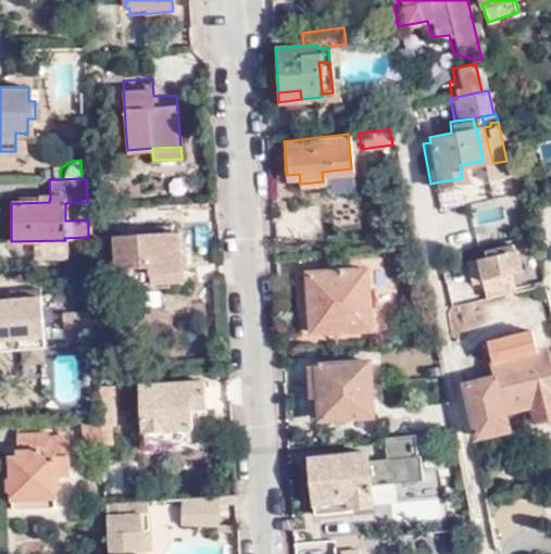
[(456,184),(434,191),(439,208),(462,200),(456,184)]
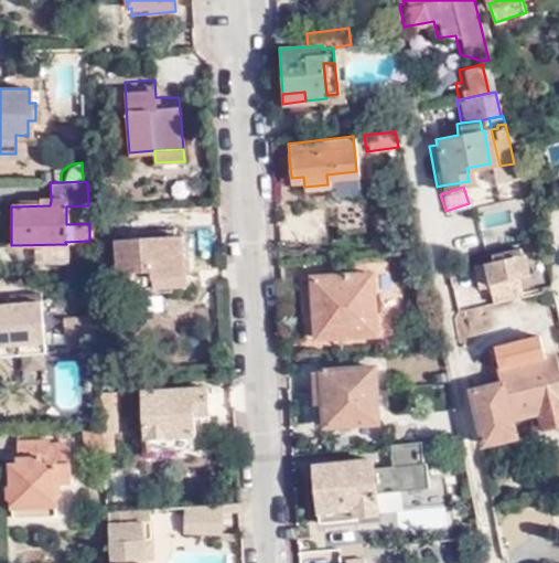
[(505,206),(483,208),(484,223),(506,221),(505,206)]
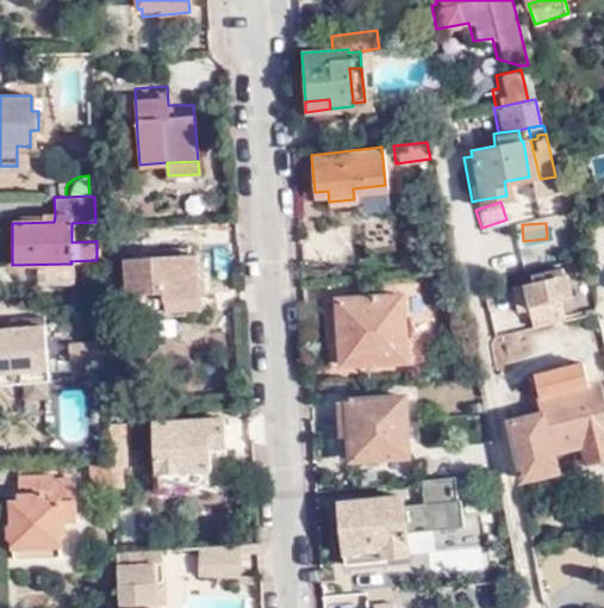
[(182,247),(137,252),(141,312),(200,308),(197,254),(184,255),(182,247)]
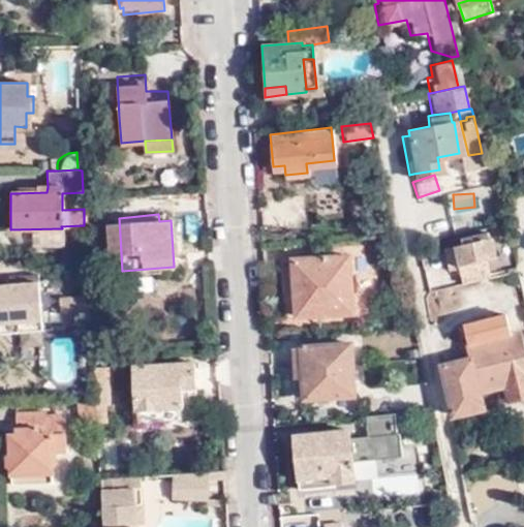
[(493,241),(490,230),(445,241),(445,247),(444,247),(442,248),(440,250),(445,269),(454,268),(457,280),(484,274),(481,260),(491,258),(488,242),(493,241)]
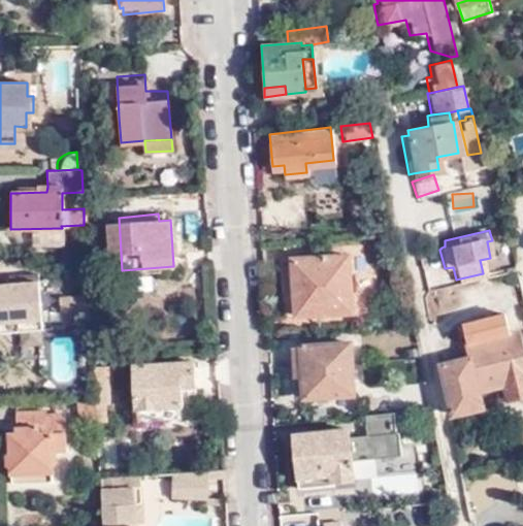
[(346,253),(278,256),(281,314),(350,310),(346,253)]
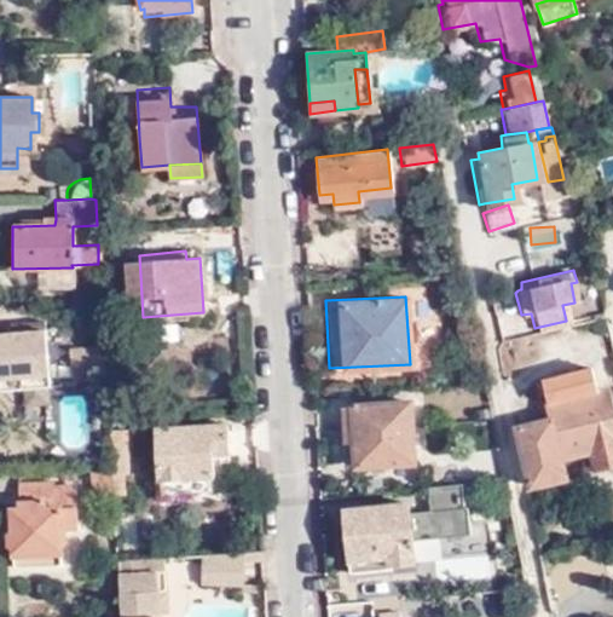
[(0,378),(45,373),(44,349),(13,350),(12,330),(0,332),(0,378)]
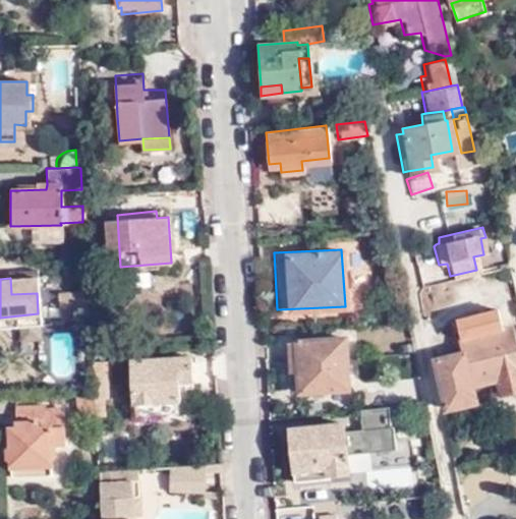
[(81,291),(52,293),(54,323),(82,322),(81,291)]
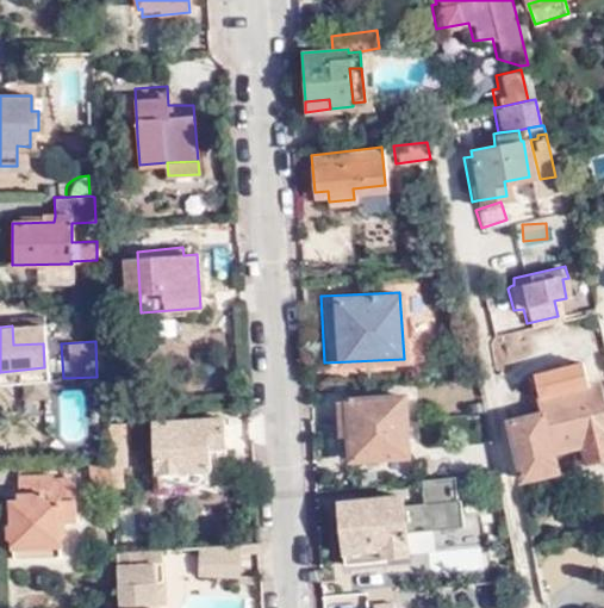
[(535,415),(503,422),(517,478),(552,470),(547,452),(578,445),(581,460),(603,454),(603,429),(592,383),(583,385),(577,363),(528,376),(533,399),(530,399),(535,415)]
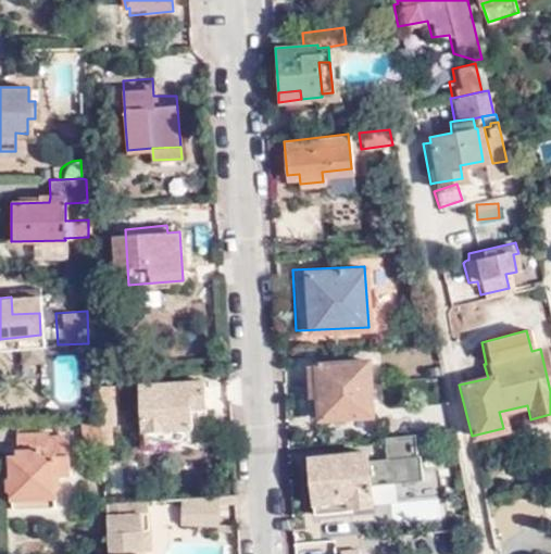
[(363,360),(304,366),(308,418),(370,413),(363,360)]
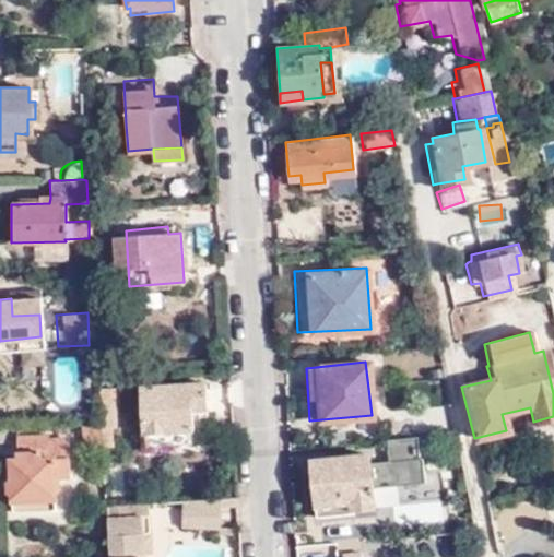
[(140,388),(143,436),(202,433),(201,419),(207,418),(204,386),(158,388),(158,386),(140,388)]
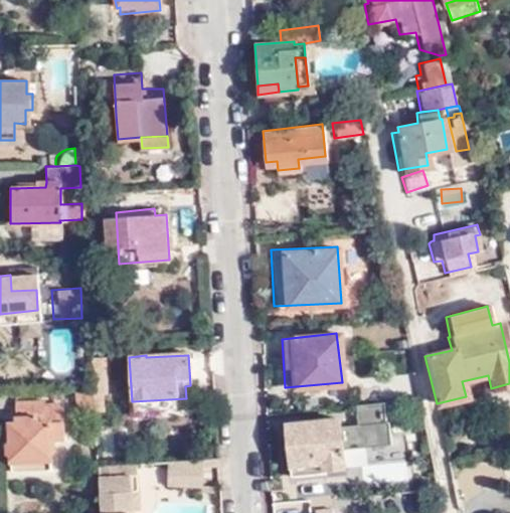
[(96,360),(89,360),(90,392),(91,410),(100,410),(96,360)]
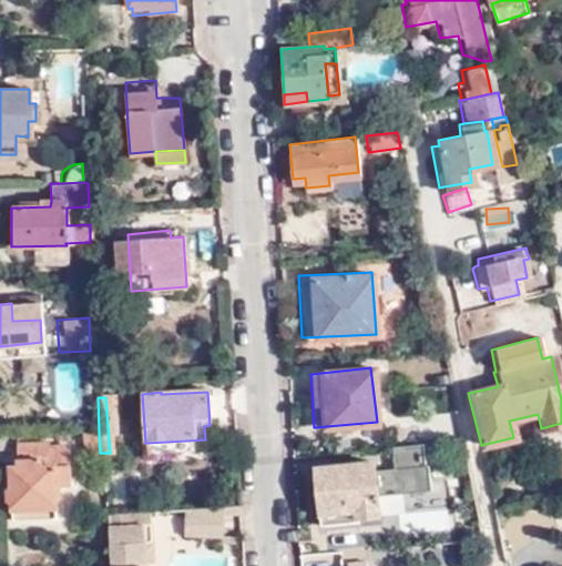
[(205,440),(145,443),(143,443),(143,455),(206,452),(205,440)]
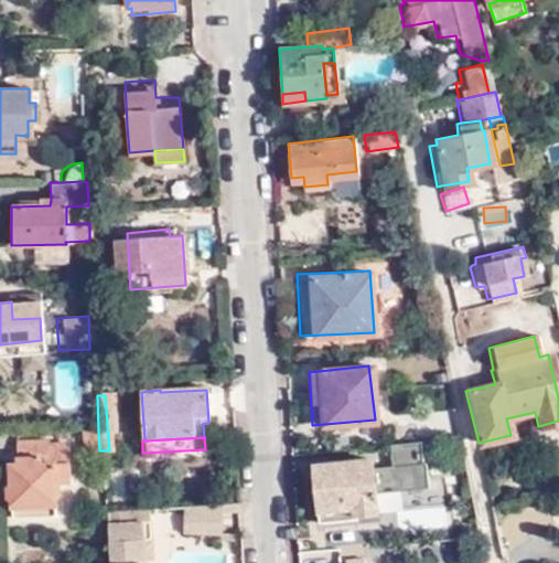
[(44,456),(35,456),(14,457),(15,465),(17,479),(9,480),(11,517),(54,514),(53,484),(68,482),(66,444),(44,445),(44,456)]
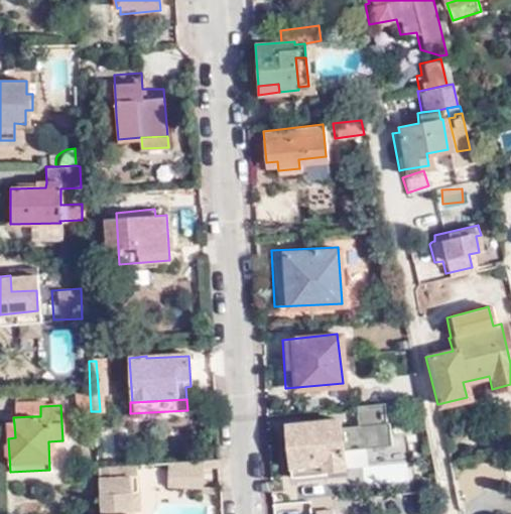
[(13,407),(13,417),(32,416),(31,406),(13,407)]
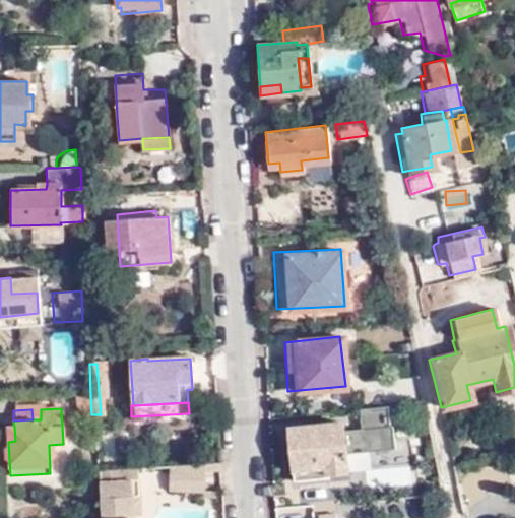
[(341,444),(340,432),(337,415),(323,417),(324,425),(285,429),(292,481),(324,478),(324,474),(344,472),(341,444)]
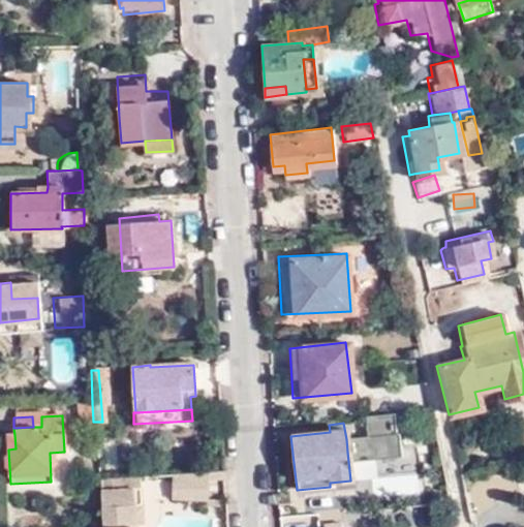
[(366,437),(346,439),(347,452),(367,450),(366,437)]
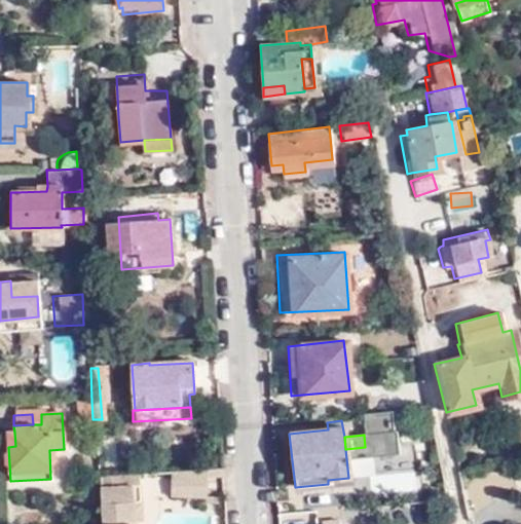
[(198,480),(166,481),(168,496),(199,496),(198,480)]
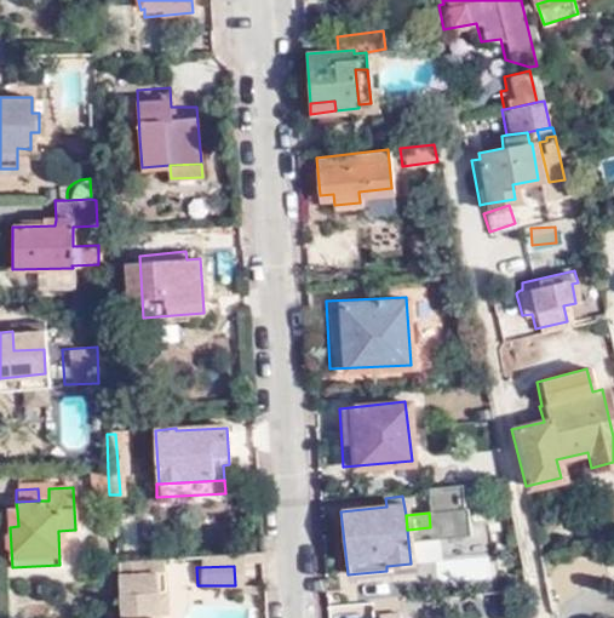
[(118,617),(155,617),(155,598),(164,598),(162,572),(115,576),(118,617)]
